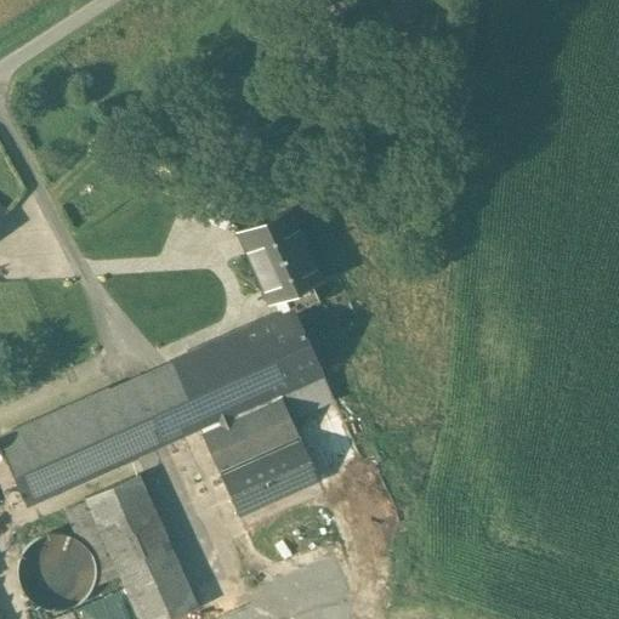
[(249,231),(239,234),(271,306),(276,304),(288,299),(322,283),(290,213),(249,231)]
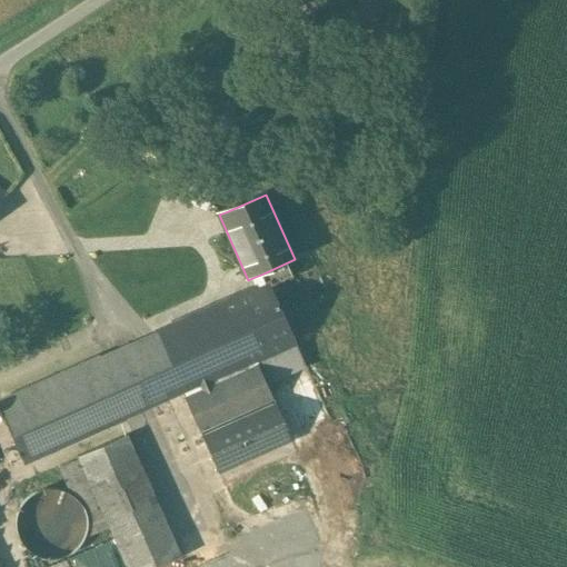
[(258,289),(0,403),(0,408),(26,464),(183,393),(187,391),(256,361),(296,344),(286,320),(269,284),(268,284),(264,274),(252,278),(258,289)]
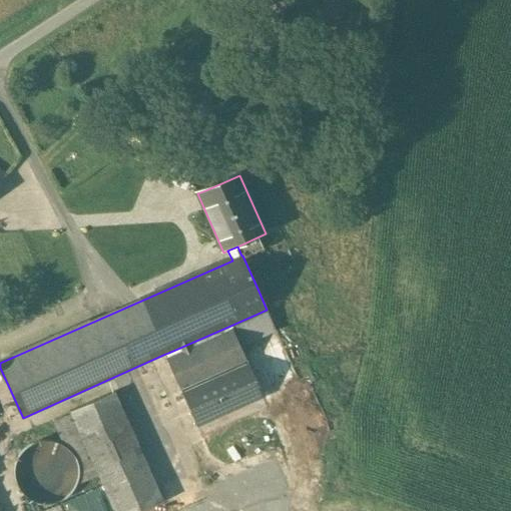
[(168,353),(165,354),(198,427),(264,398),(230,326),(168,353)]
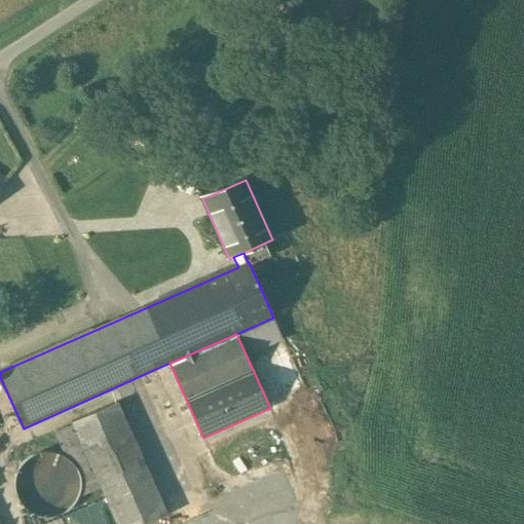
[(117,402),(73,422),(117,523),(147,523),(169,515),(117,402)]
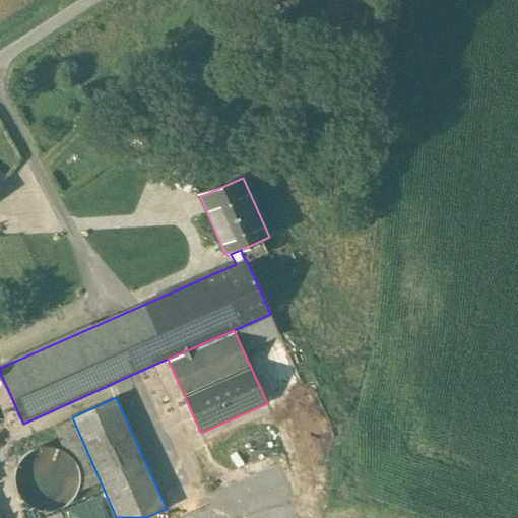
[(78,492),(80,479),(77,466),(70,456),(60,449),(47,447),(35,450),(24,457),(17,468),(15,480),(18,493),(25,503),(36,510),(49,512),(61,509),(71,502),(78,492)]
